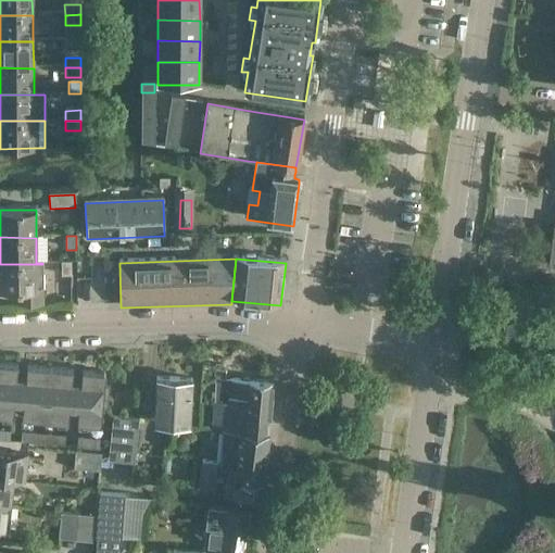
[(62,277),(72,277),(71,263),(61,263),(62,277)]
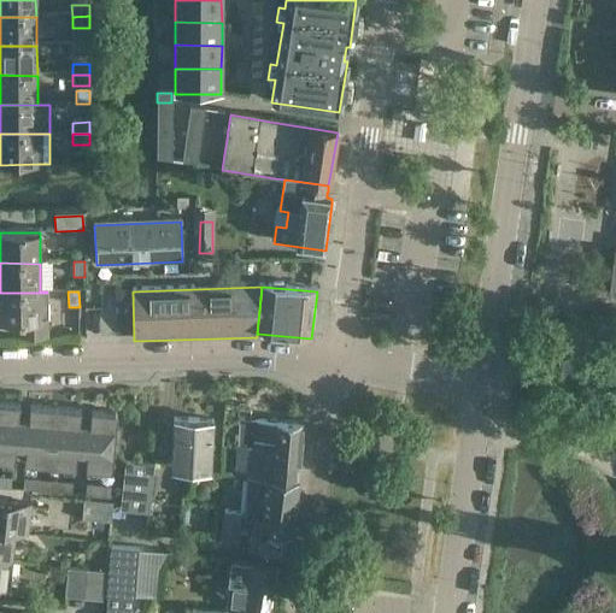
[(47,306),(47,293),(0,293),(0,323),(21,323),(21,337),(48,337),(48,320),(40,320),(40,306),(47,306)]
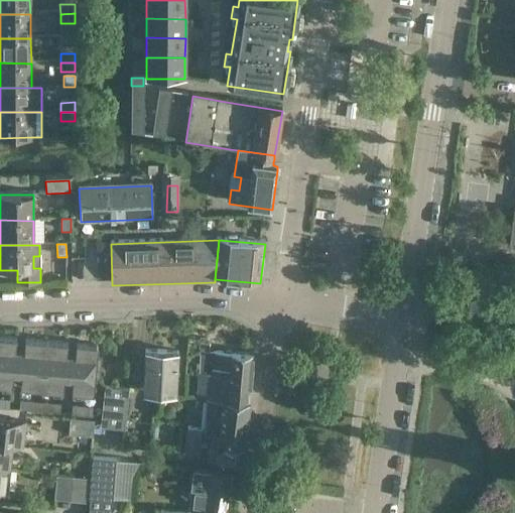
[(0,386),(12,388),(17,340),(0,338),(0,386)]
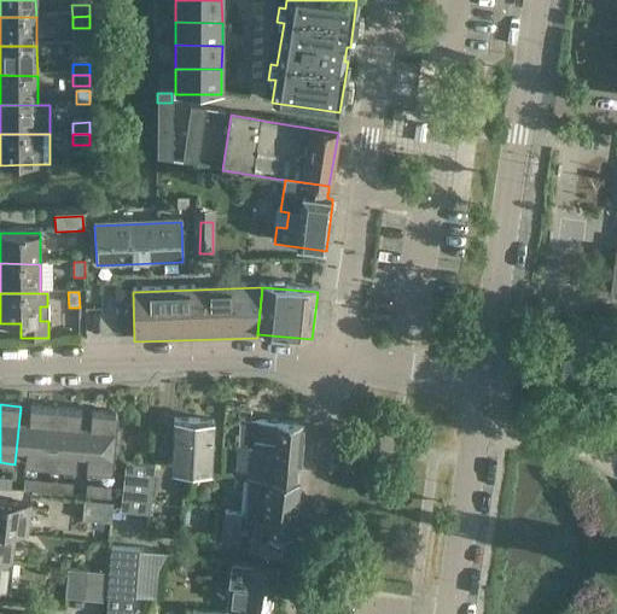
[(51,468),(56,410),(30,408),(25,466),(51,468)]
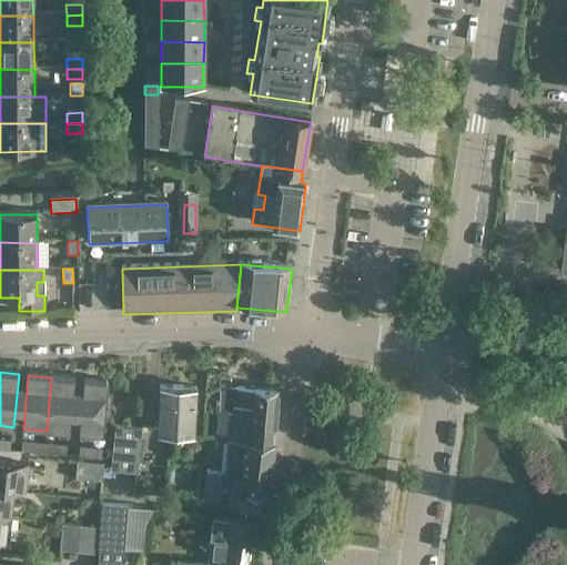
[(70,433),(76,380),(51,377),(47,431),(70,433)]
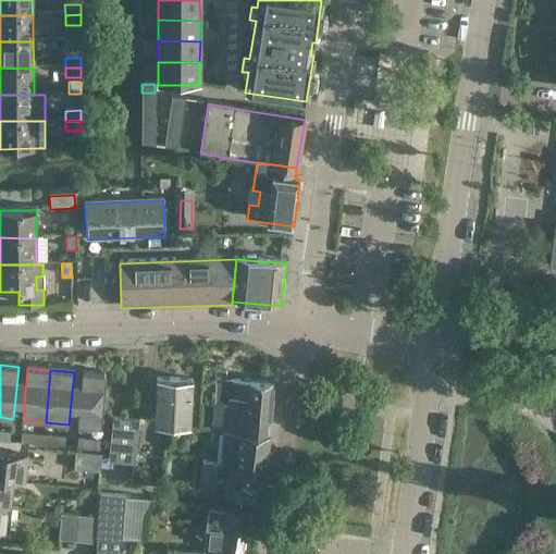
[(90,427),(95,374),(83,373),(78,426),(90,427)]
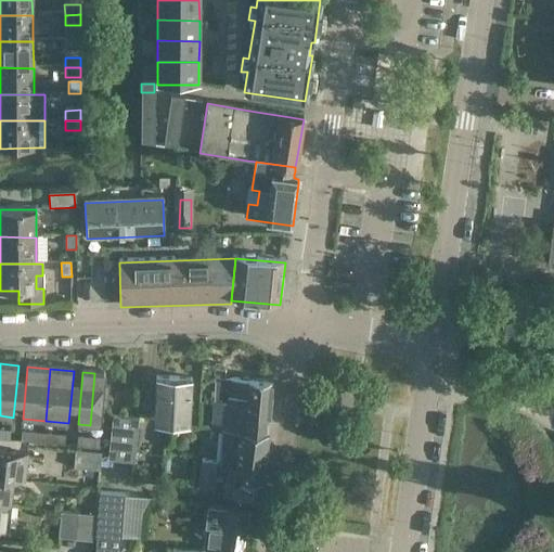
[(108,410),(111,387),(105,387),(106,374),(94,373),(90,425),(101,426),(103,409),(108,410)]
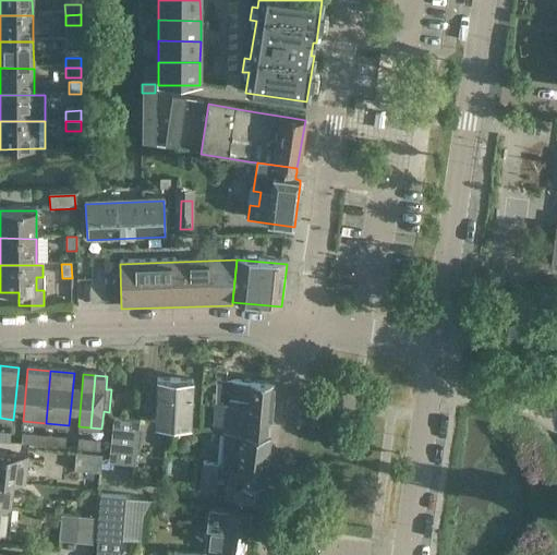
[(190,426),(192,383),(157,382),(155,424),(190,426)]
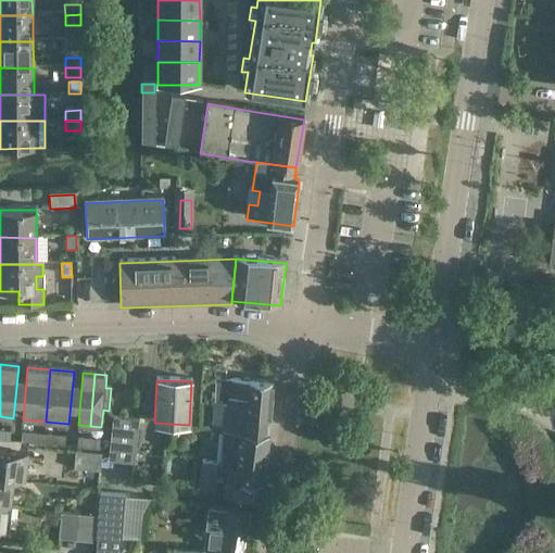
[(272,409),(274,385),(216,381),(215,402),(272,409)]
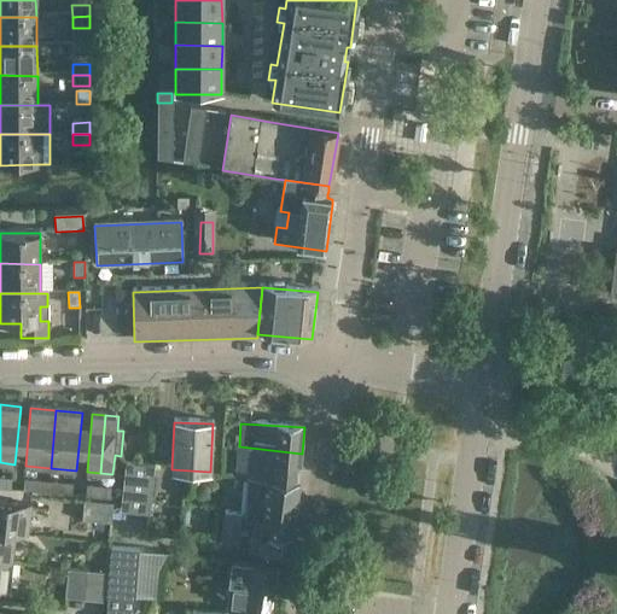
[(300,479),(302,454),(239,446),(237,478),(249,479),(249,474),(300,479)]
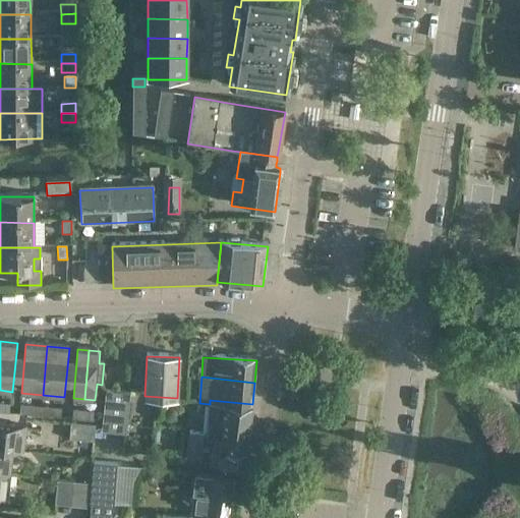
[(127,416),(130,396),(107,393),(104,413),(127,416)]
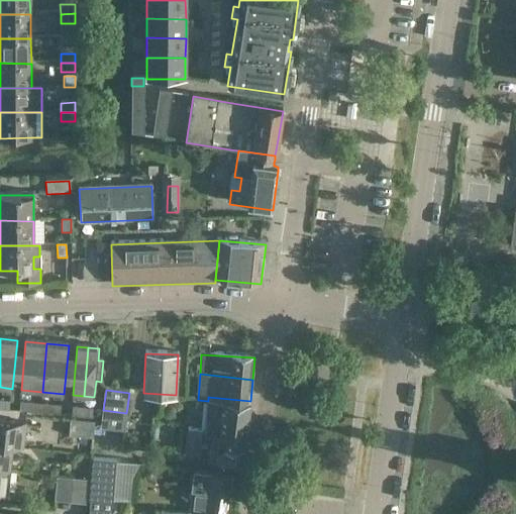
[(247,422),(250,401),(208,397),(208,401),(206,418),(247,422)]
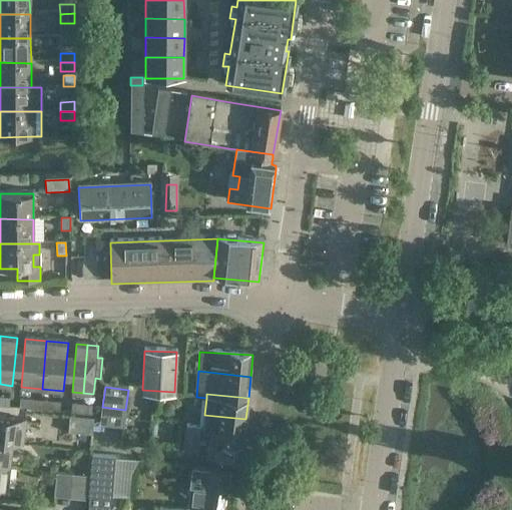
[(0,407),(9,408),(10,400),(0,398),(0,407)]
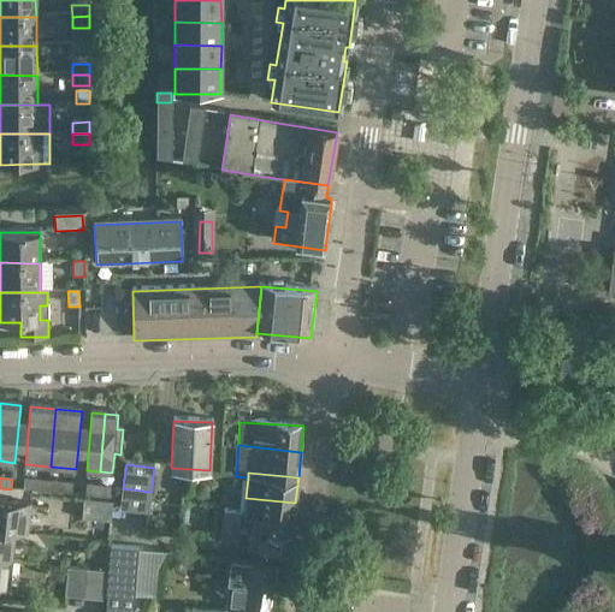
[(48,493),(48,483),(24,481),(24,491),(48,493)]
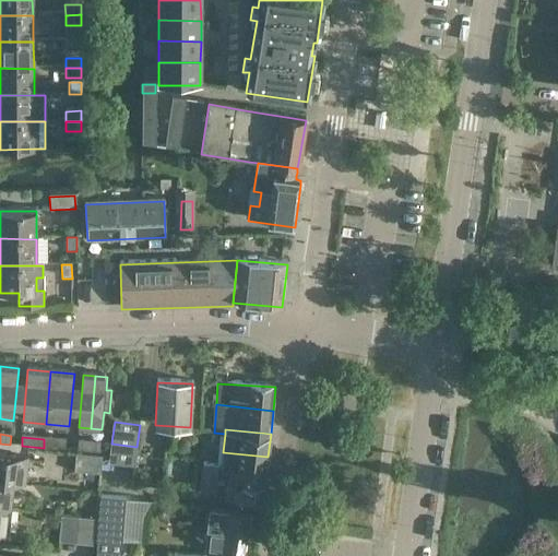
[(66,450),(66,441),(44,439),(44,448),(66,450)]
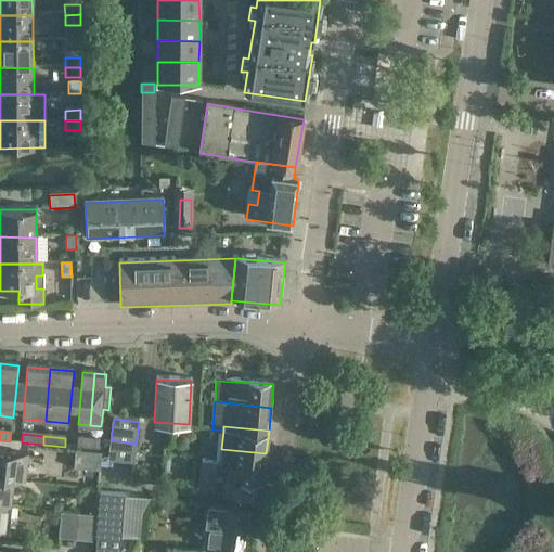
[(99,449),(100,440),(78,438),(78,447),(99,449)]
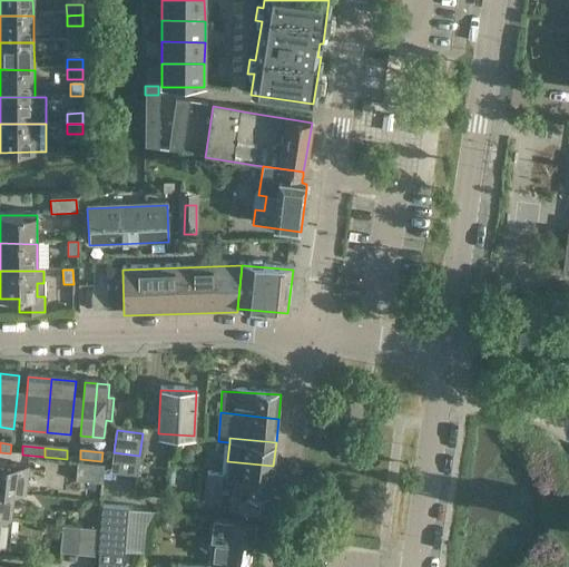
[(137,477),(139,456),(114,452),(111,473),(137,477)]
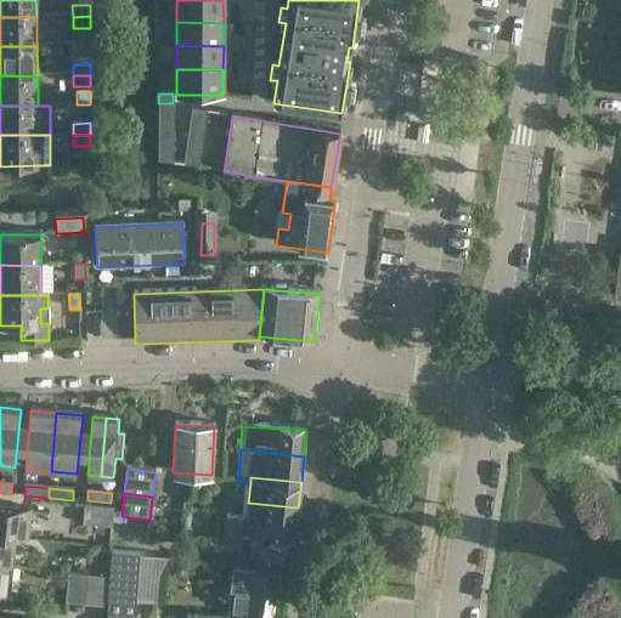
[(295,534),(298,508),(248,503),(247,521),(224,519),(224,526),(295,534)]
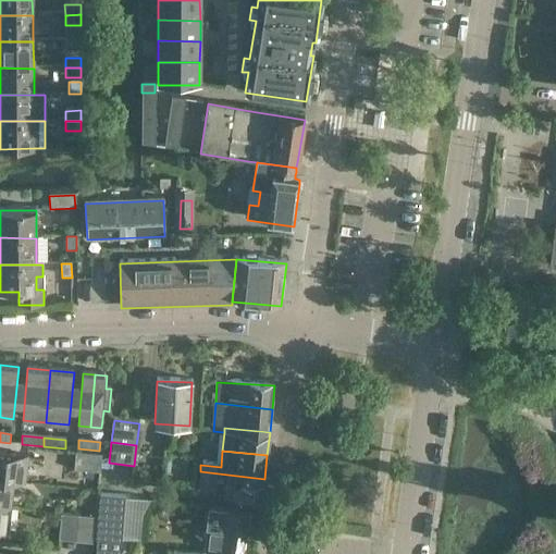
[(24,484),(27,458),(0,454),(0,481),(13,483),(24,484)]
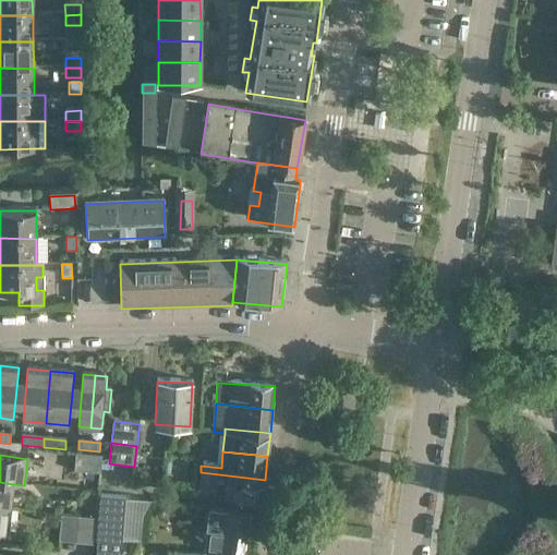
[(100,474),(103,458),(76,455),(74,472),(100,474)]
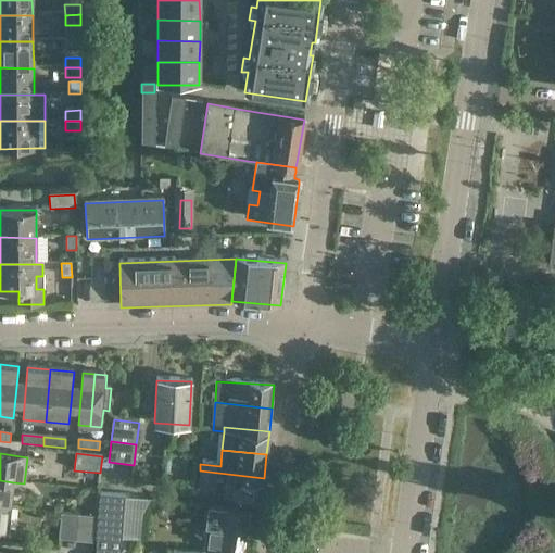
[(262,502),(264,478),(200,470),(197,491),(223,497),(262,502)]
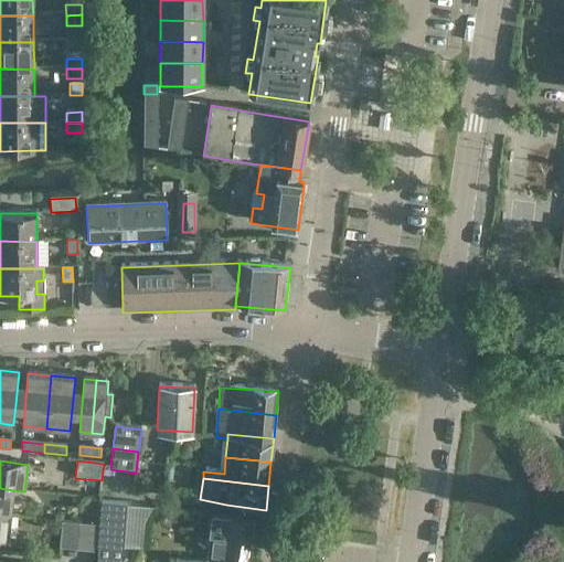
[(0,513),(10,516),(13,490),(0,488),(0,513)]
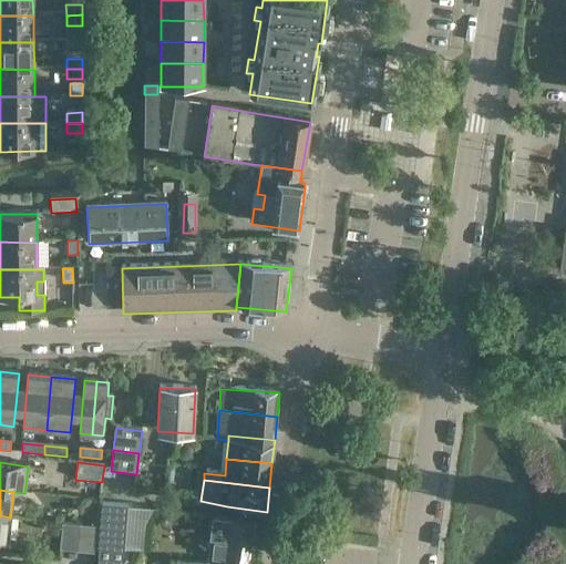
[(125,530),(127,508),(102,505),(100,527),(125,530)]
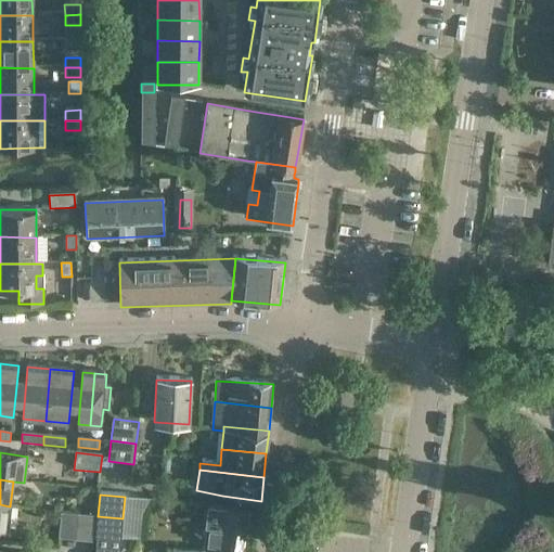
[(0,531),(7,533),(10,506),(0,504),(0,531)]
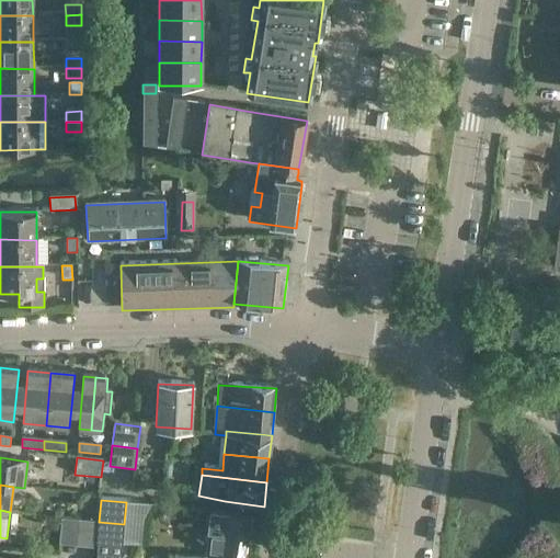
[(209,517),(205,523),(206,527),(208,530),(207,539),(205,555),(216,556),(216,557),(244,557),(247,544),(248,534),(251,535),(253,523),(249,522),(249,519),(210,513),(209,517)]
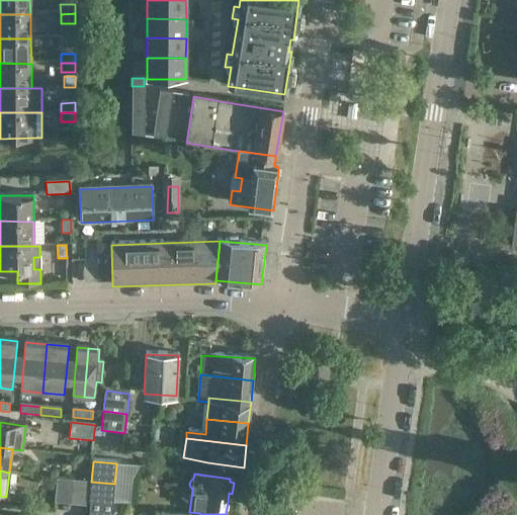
[(71,506),(73,482),(57,480),(55,504),(71,506)]
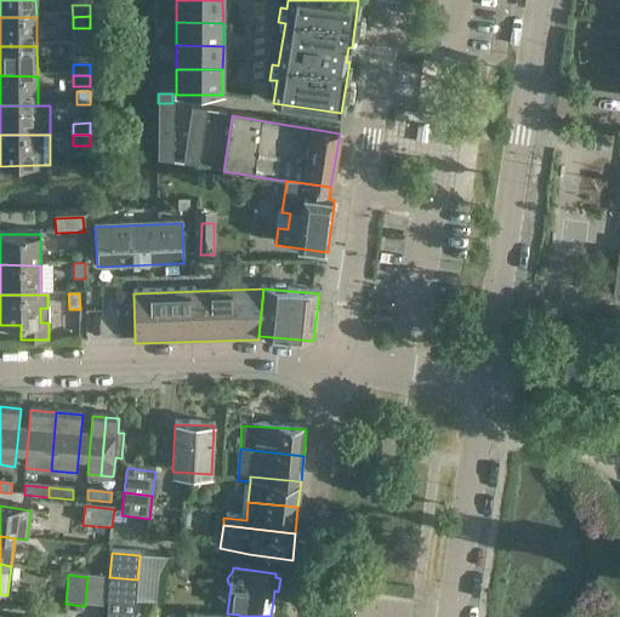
[(103,607),(107,578),(87,577),(85,606),(103,607)]
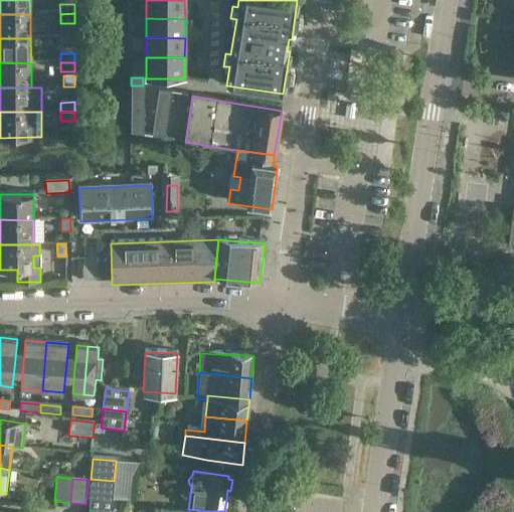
[(113,501),(114,481),(91,479),(90,499),(113,501)]
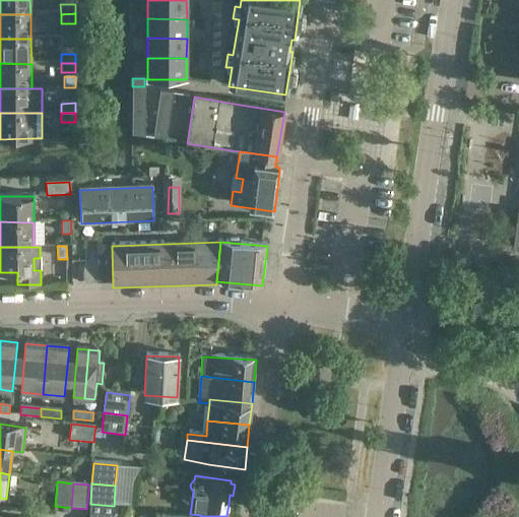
[(112,516),(114,506),(90,504),(88,516),(112,516)]
